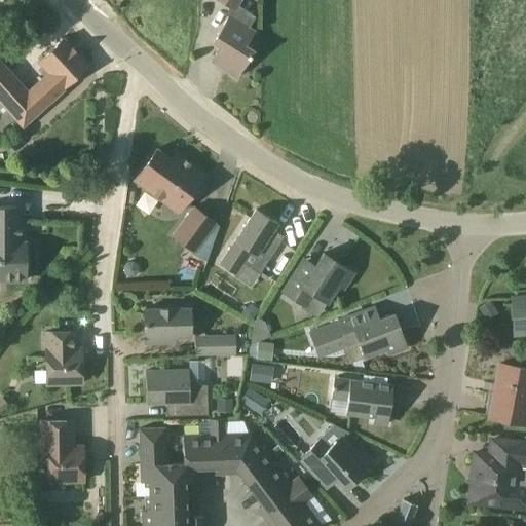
[(218,0),(233,9),(214,40),(222,45),(212,61),(237,77),(255,50),(246,45),(255,31),(249,27),(256,16),(237,4),(239,0),(218,0)]
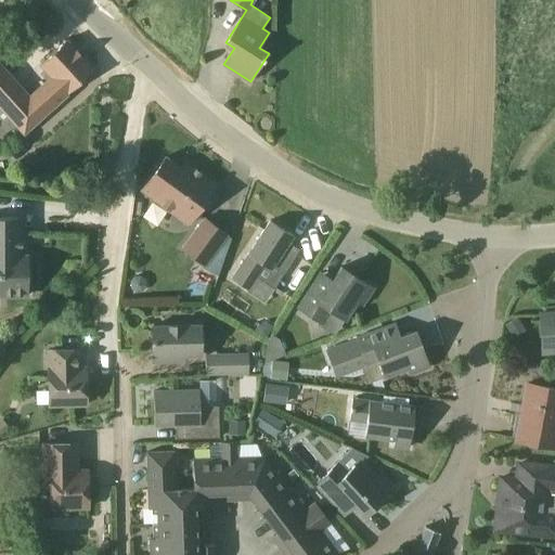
[(42,39),(28,51),(36,61),(50,49),(42,39)]
